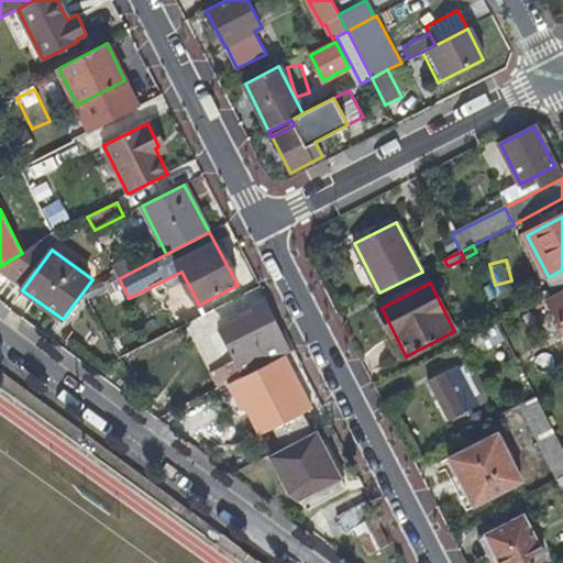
[(562,291),(547,300),(562,332),(562,291)]
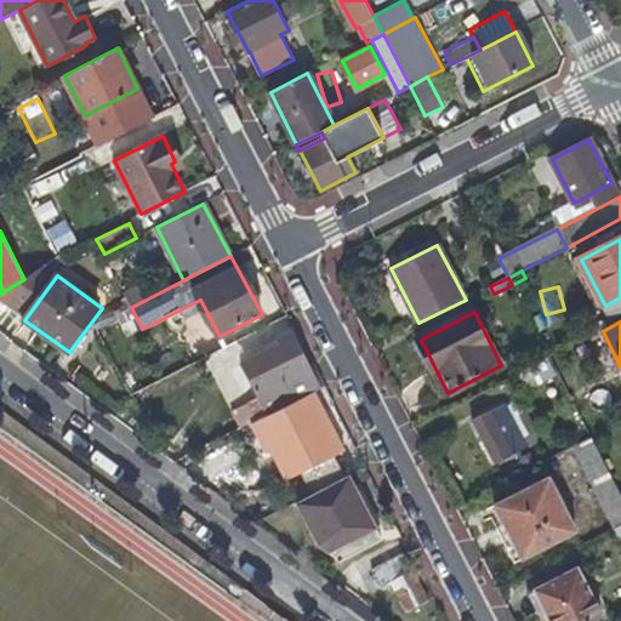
[(309,368),(295,339),(283,345),(298,374),(309,368)]
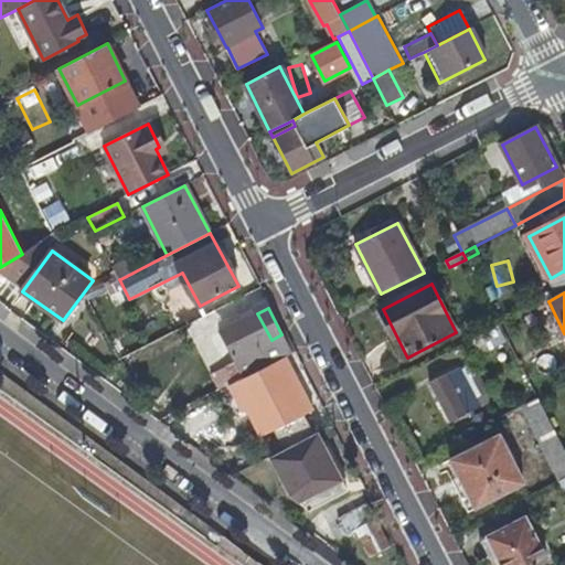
[(290,351),(295,349),(286,332),(281,334),(272,340),(257,313),(233,327),(246,353),(235,359),(242,370),(234,374),(237,380),(285,354),(290,351)]
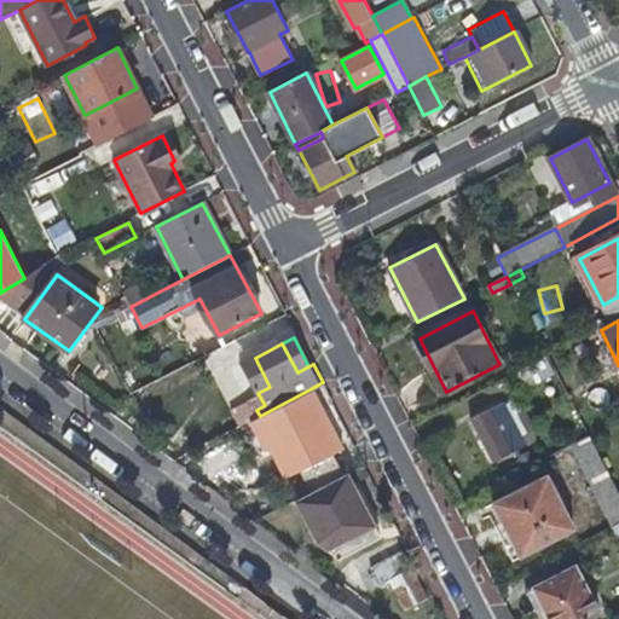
[(550,375),(543,360),(516,374),(525,387),(550,375)]
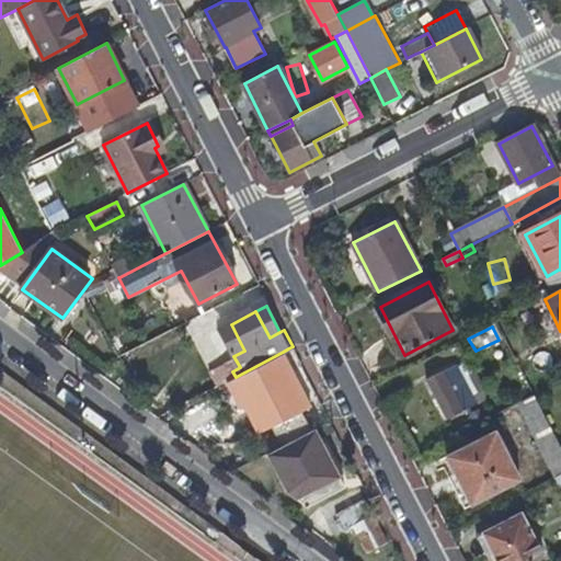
[(292,369),(283,352),(236,377),(226,381),(236,400),(260,387),(259,387),(266,382),(292,369)]
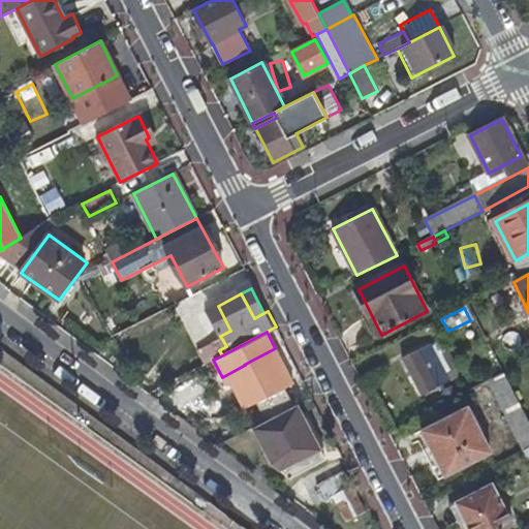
[(449,380),(434,348),(431,343),(403,358),(422,395),(449,380)]
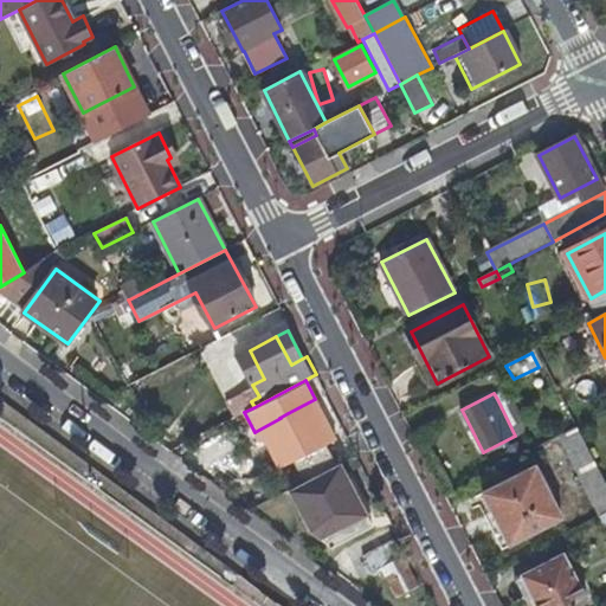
[(497,399),(515,436),(524,431),(507,394),(497,399)]
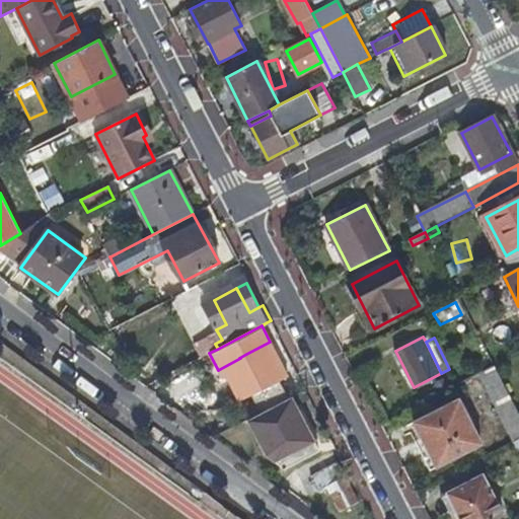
[(287,375),(270,342),(246,354),(255,373),(251,375),(258,390),(280,379),(287,375)]
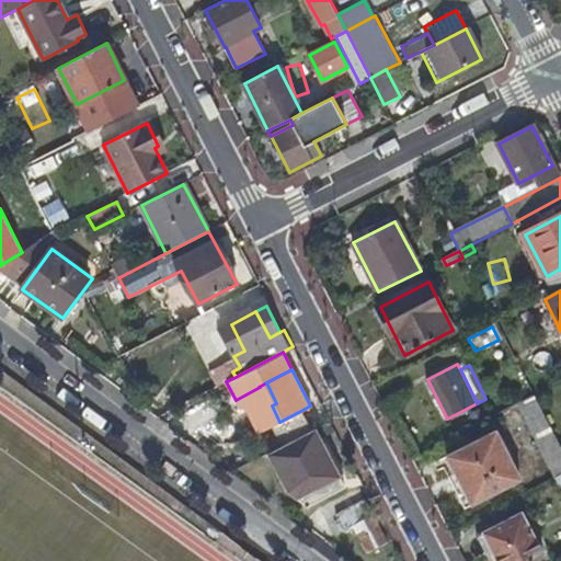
[(276,403),(266,382),(259,387),(260,387),(270,407),(272,405),(276,403)]
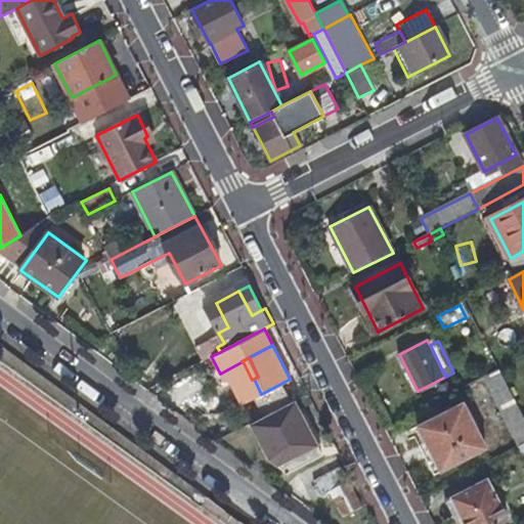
[(484,379),(519,446),(523,443),(523,419),(498,370),(484,379)]
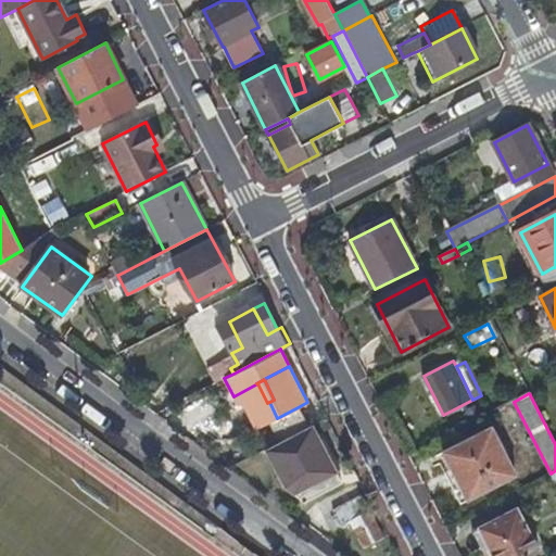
[(310,427),(300,406),(277,418),(270,421),(281,441),(286,439),(308,427),(310,427)]
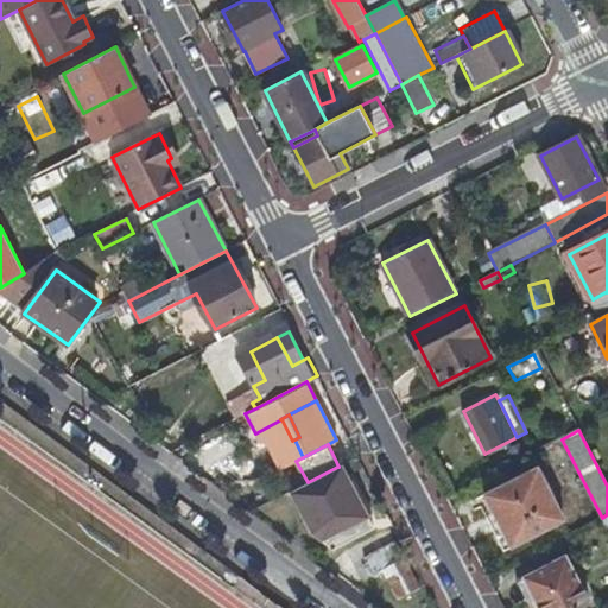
[(310,533),(321,540),(368,518),(343,464),(337,467),(308,482),(290,493),(310,533)]
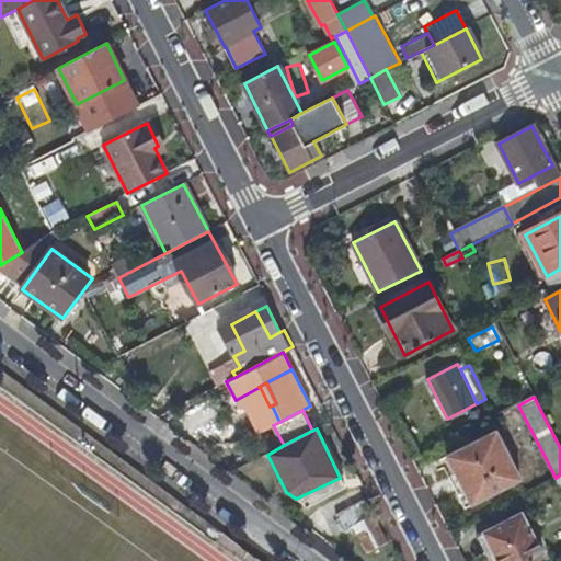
[(495,432),(446,456),(471,504),(519,481),(495,432)]
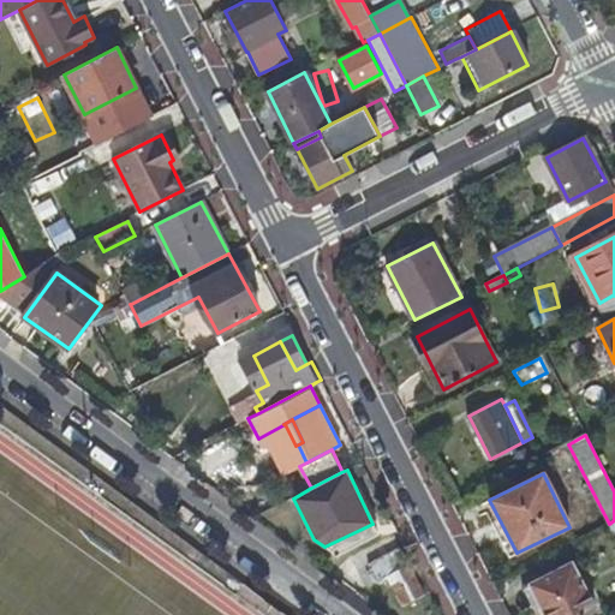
[(427,592),(402,547),(370,562),(380,580),(389,574),(405,603),(427,592)]
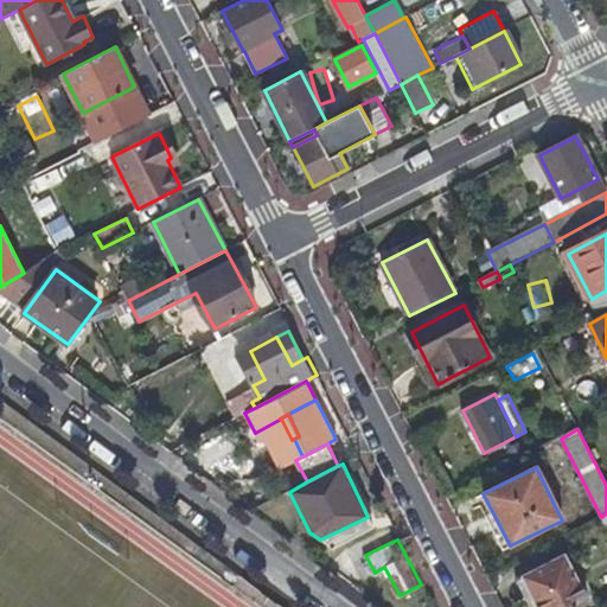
[(523,577),(538,606),(581,606),(588,604),(563,556),(523,577)]
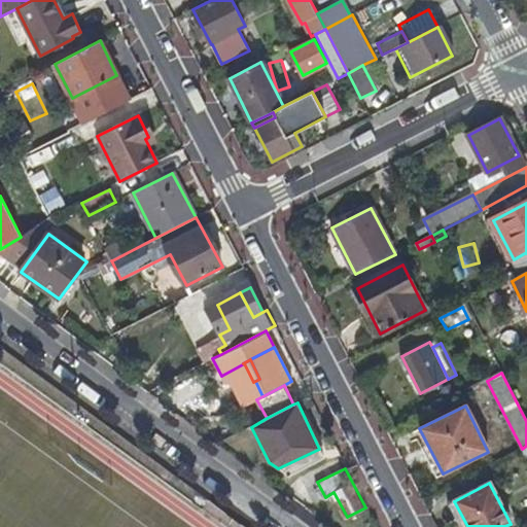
[(465,526),(467,526),(454,501),(449,504),(459,526),(465,526)]
